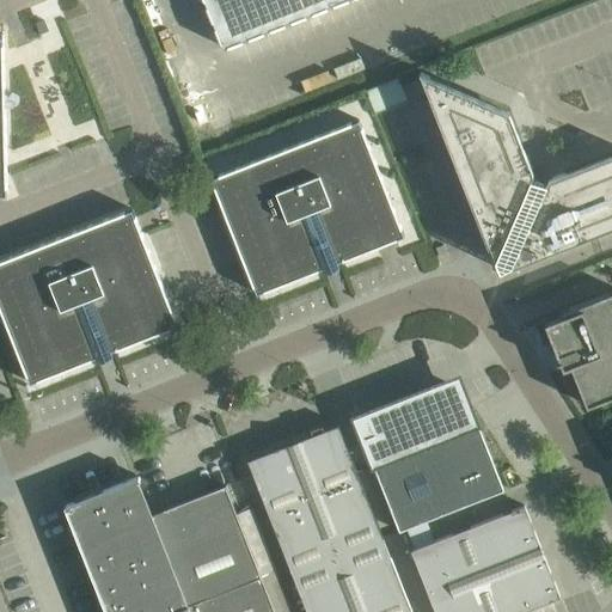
[(202,0),(222,48),(342,0),(202,0)]
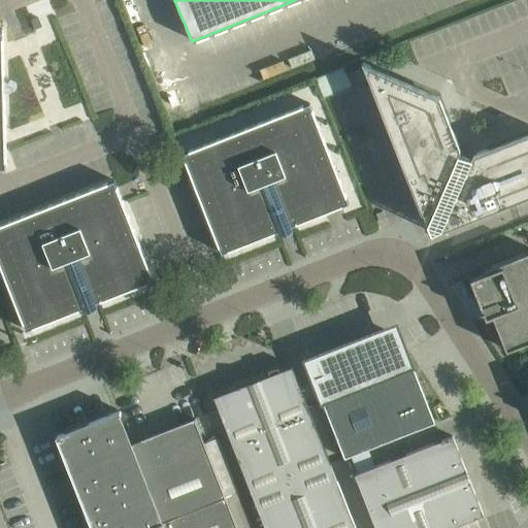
[(40,15),(30,20),(33,30),(44,26),(40,15)]
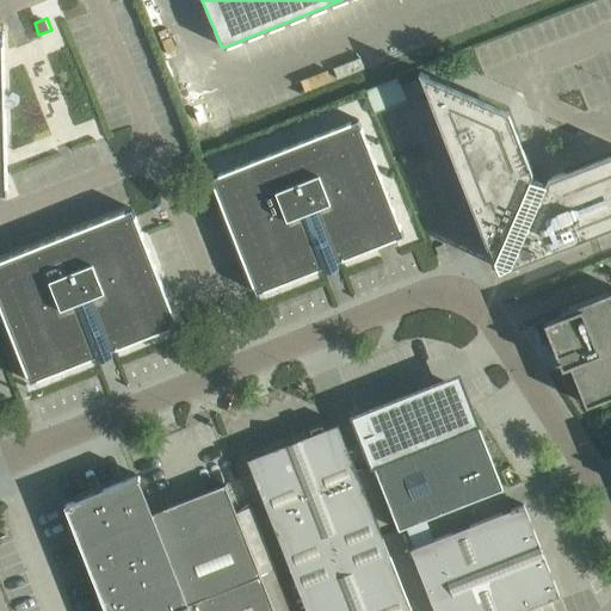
[(425,86),(486,241),(493,260),(494,258),(499,270),(510,265),(508,267),(532,258),(532,255),(610,224),(610,153),(547,179),(532,172),(507,110),(429,76),(425,86)]
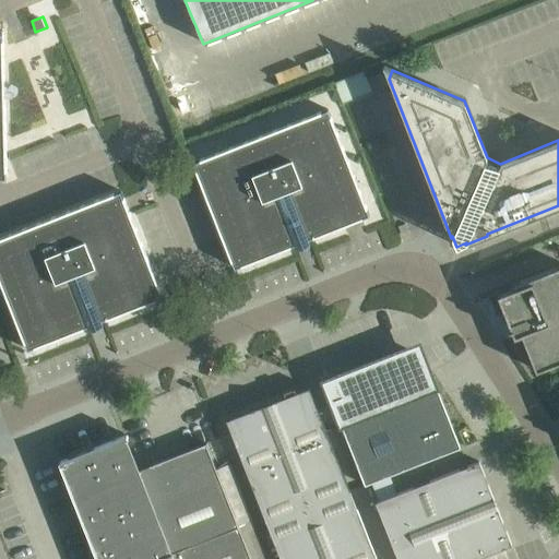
[(363,72),(334,83),(342,104),(371,93),(363,72)]
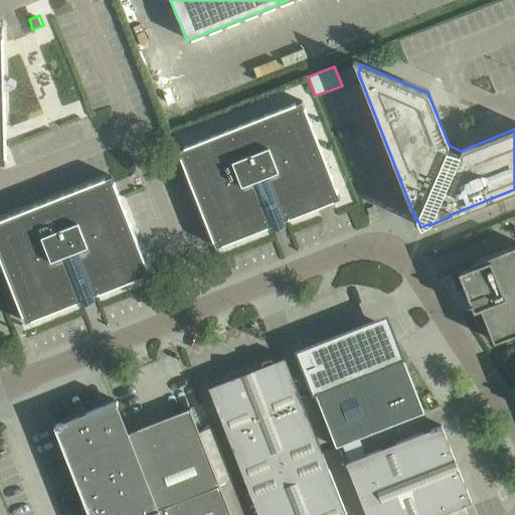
[(215,247),(289,218),(340,198),(302,101),(177,150),(215,247)]
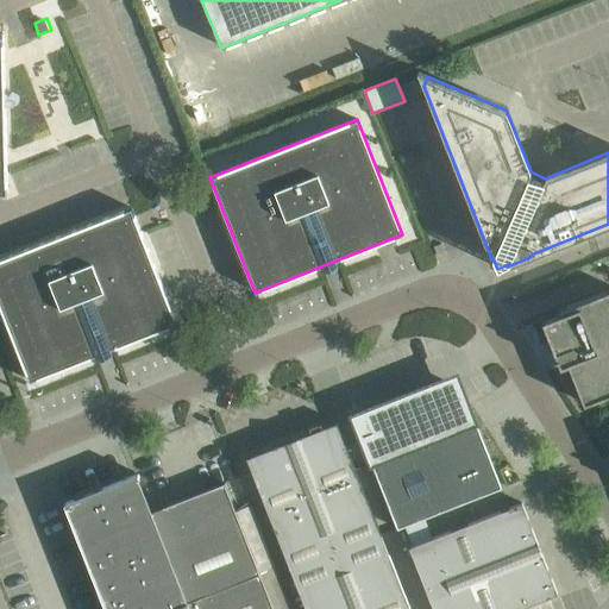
[(176,324),(140,232),(131,207),(0,258),(0,307),(29,381),(176,324)]
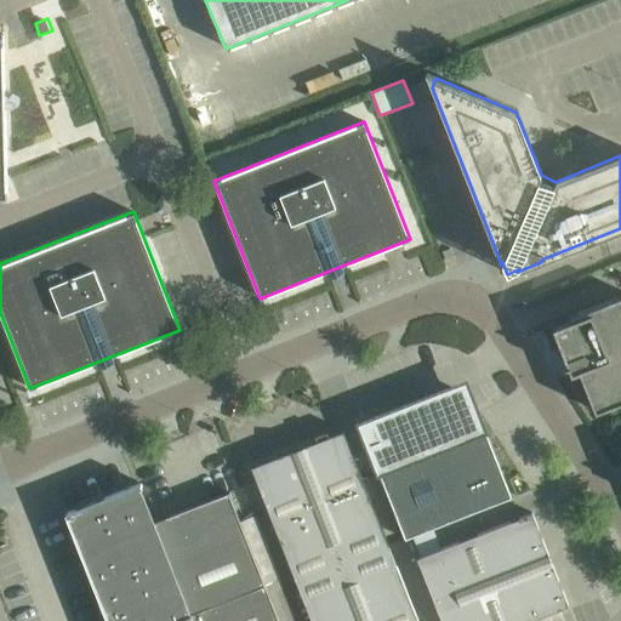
[(569,320),(553,328),(565,360),(571,374),(580,371),(596,411),(620,400),(620,295),(568,317),(568,318),(569,320)]
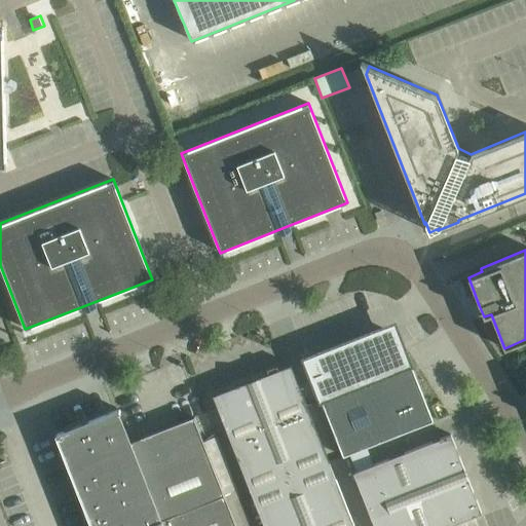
[(343,457),(346,455),(366,448),(434,421),(406,351),(405,352),(404,351),(403,347),(401,343),(398,340),(395,337),(390,335),(387,333),(383,332),(379,332),(374,332),(370,333),(305,359),(343,457)]
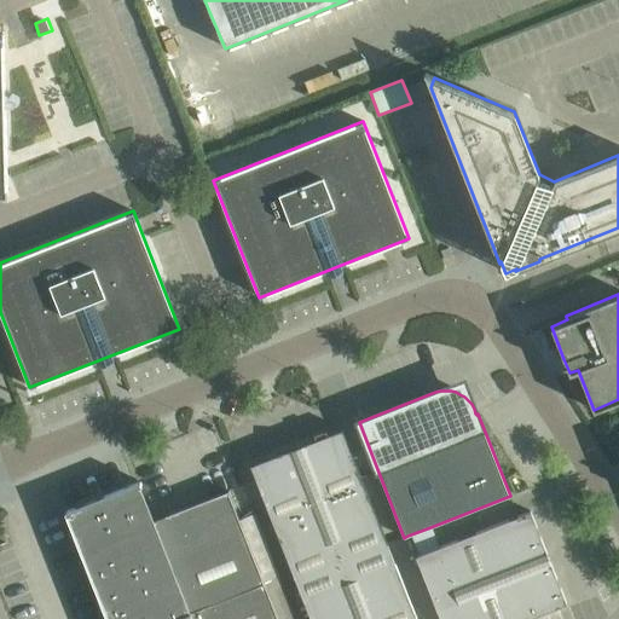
[(250,466),(311,618),(416,618),(342,429),(250,466)]
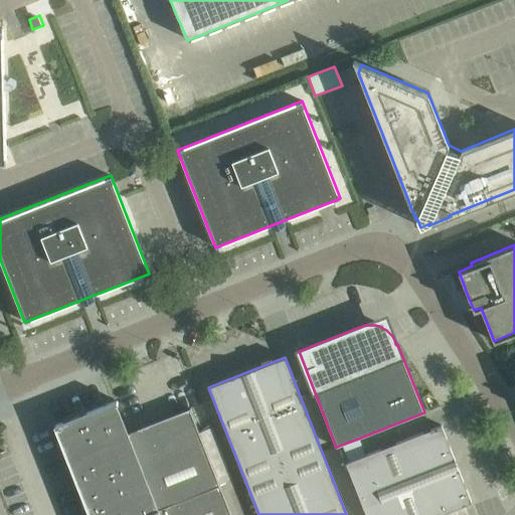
[(231,514),(189,407),(138,428),(141,437),(129,441),(115,404),(118,402),(117,400),(54,425),(55,427),(57,433),(61,434),(91,508),(89,512),(90,514),(231,514)]
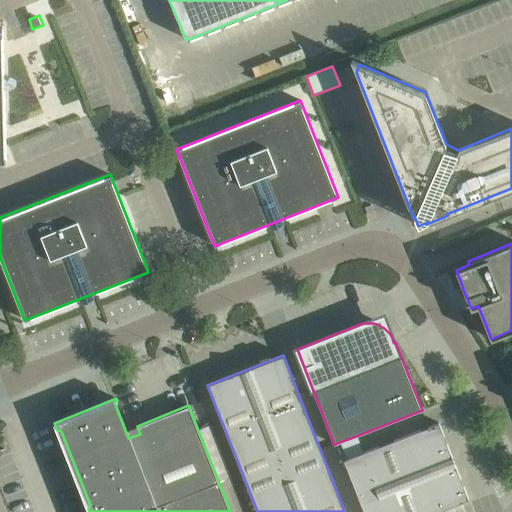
[(439,423),(363,452),(356,436),(337,443),(364,511),(434,511),(468,499),(439,423)]
